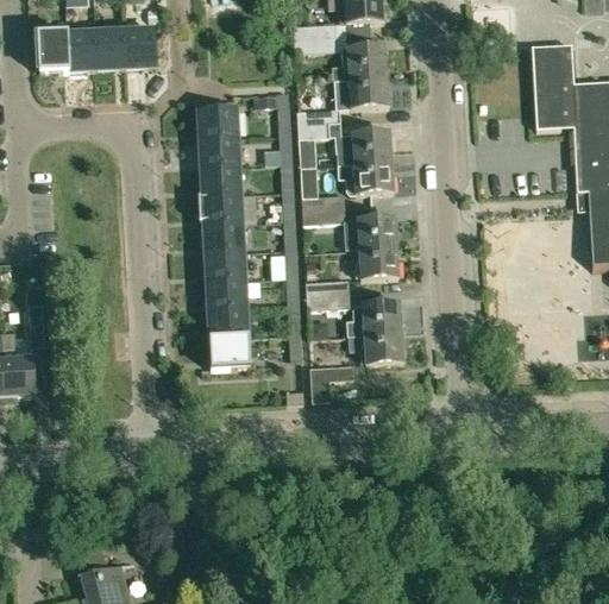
[(327,0),(327,10),(343,8),(344,23),(382,20),(380,0),(327,0)]
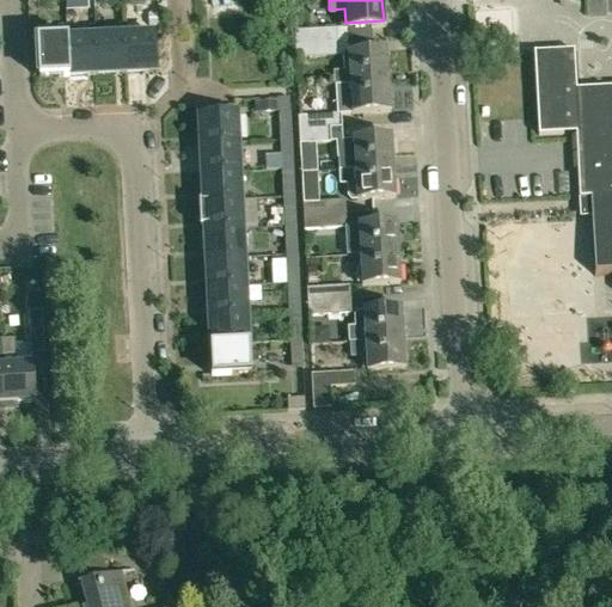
[(295,40),(335,37),(335,24),(294,26),(295,40)]
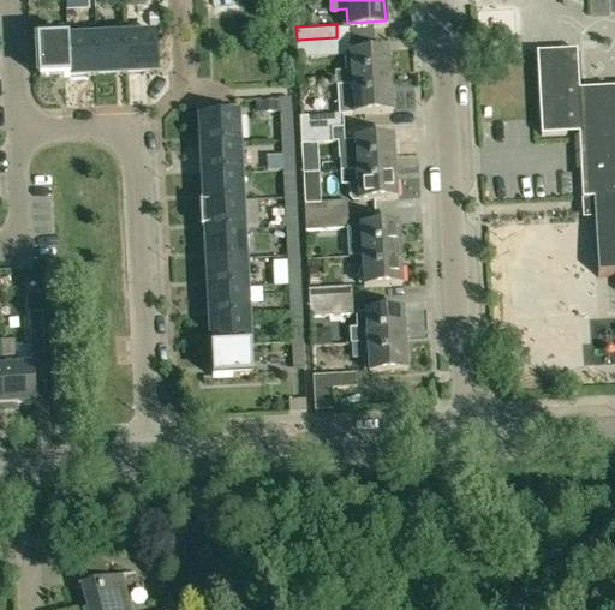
[(154,30),(125,31),(126,69),(156,67),(154,30)]
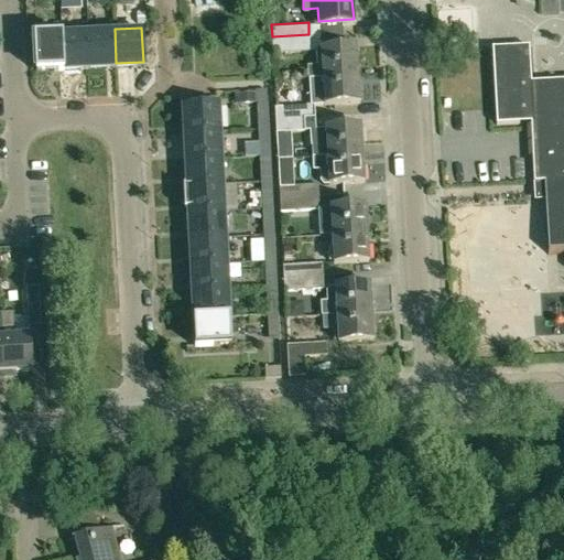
[(116,63),(115,29),(88,30),(89,64),(116,63)]
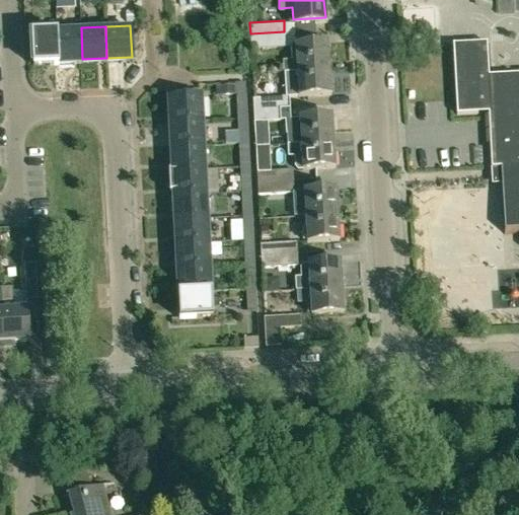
[(58,60),(82,59),(81,27),(56,28),(58,60)]
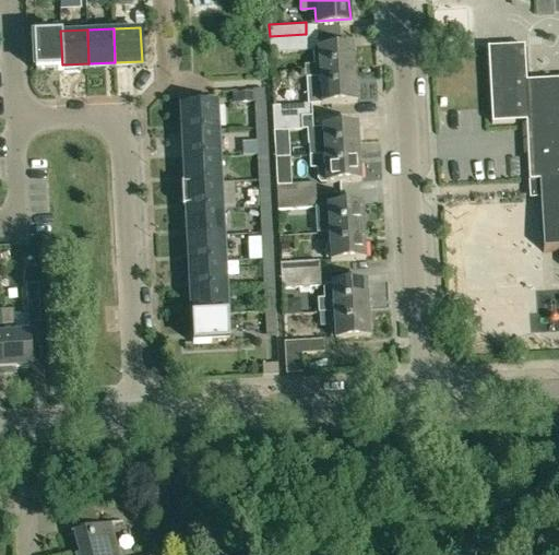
[(62,65),(60,31),(34,32),(35,67),(62,65)]
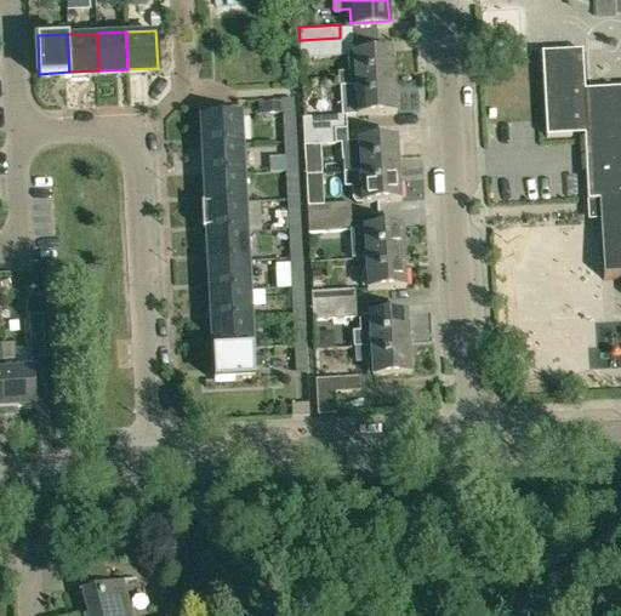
[(341,52),(340,38),(300,40),(300,55),(341,52)]
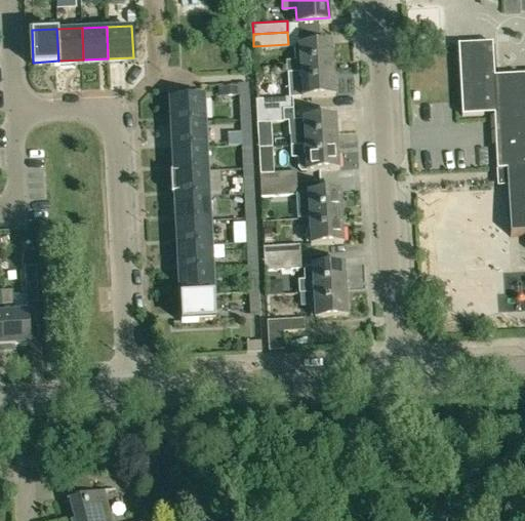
[(524,71),(494,73),(492,38),(458,40),(461,97),(462,113),(484,112),(483,106),(493,105),(497,167),(507,166),(511,234),(524,233),(524,71)]
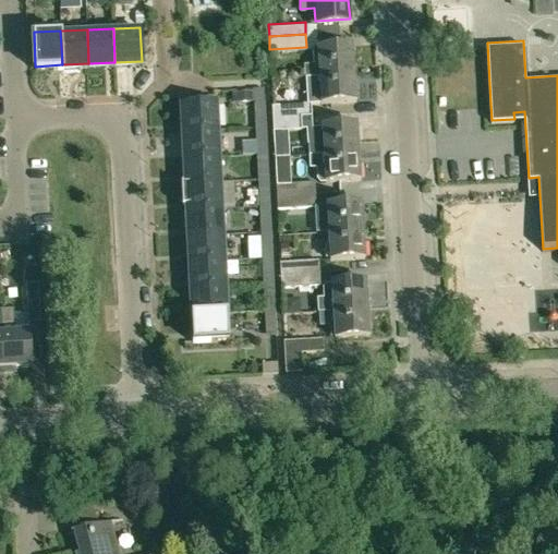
[(316,44),(317,61),(304,62),(304,73),(318,73),(353,71),(351,41),(316,44)]
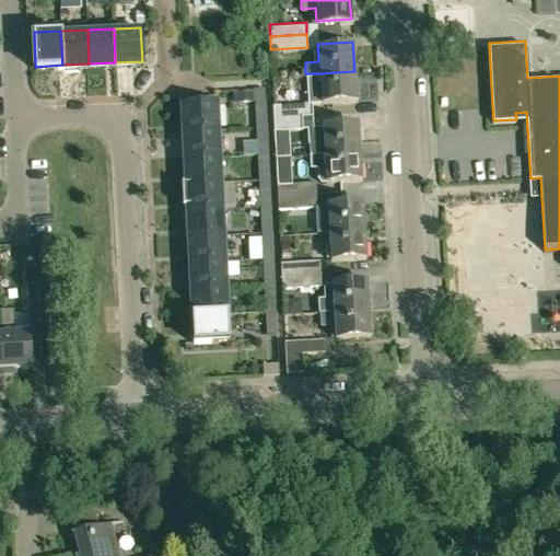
[(306,88),(321,87),(322,100),(356,97),(354,71),(305,73),(306,88)]
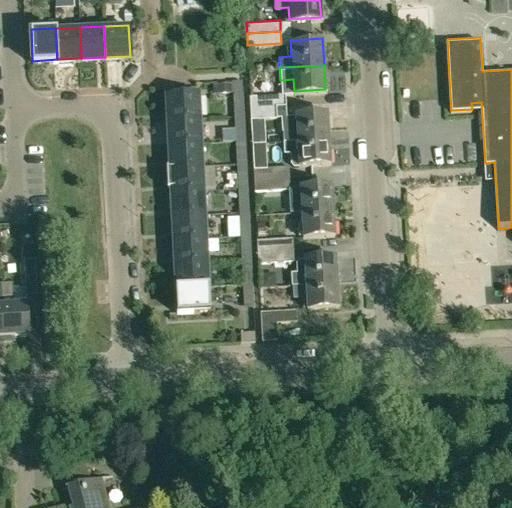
[(233,90),(234,111),(244,110),(243,90),(233,90)]
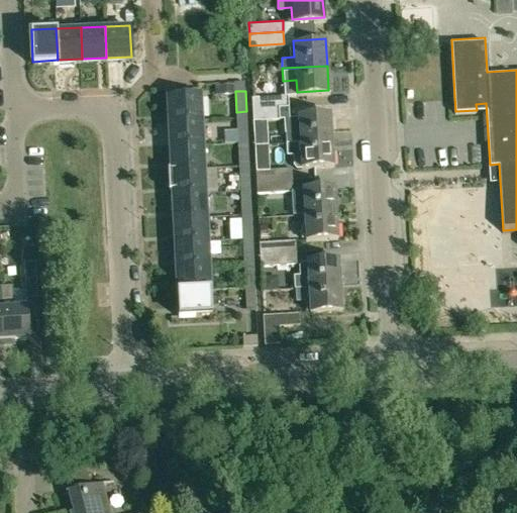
[(169,120),(200,118),(199,93),(168,95),(169,120)]
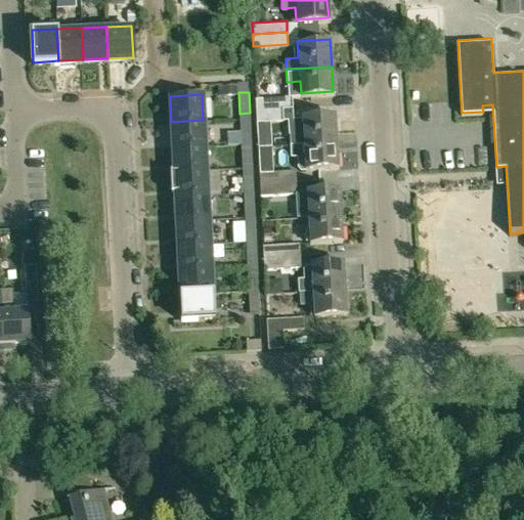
[(256,96),(256,107),(293,105),(292,94),(256,96)]
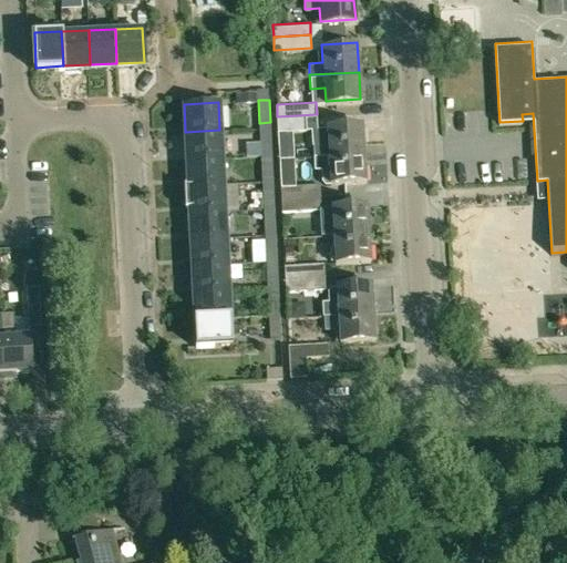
[(315,155),(363,152),(362,124),(317,126),(317,114),(277,116),(278,130),(312,128),(313,142),(315,155)]
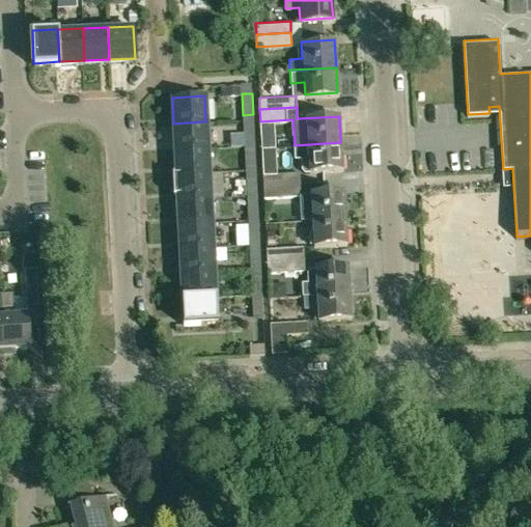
[(205,121),(173,123),(175,147),(207,146),(205,121)]
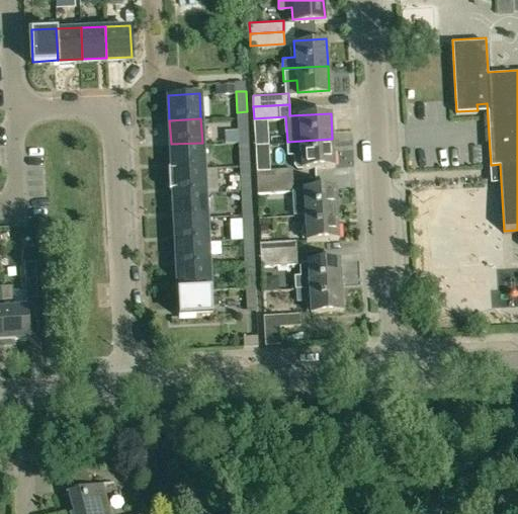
[(237,120),(238,141),(248,140),(247,119),(237,120)]
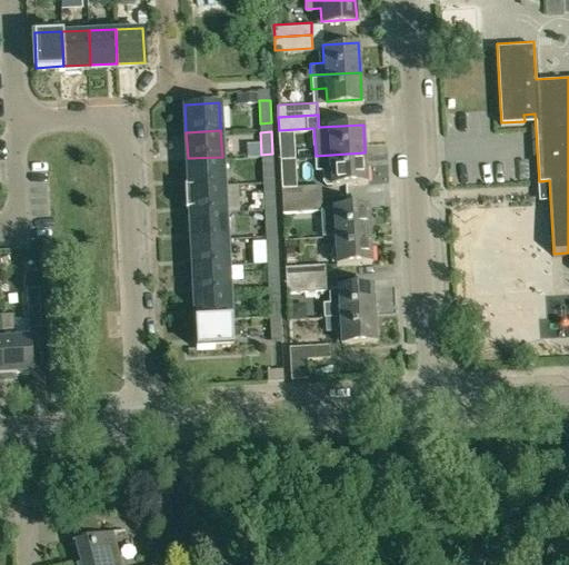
[(316,168),(330,167),(331,181),(367,179),(365,152),(316,156),(316,168)]
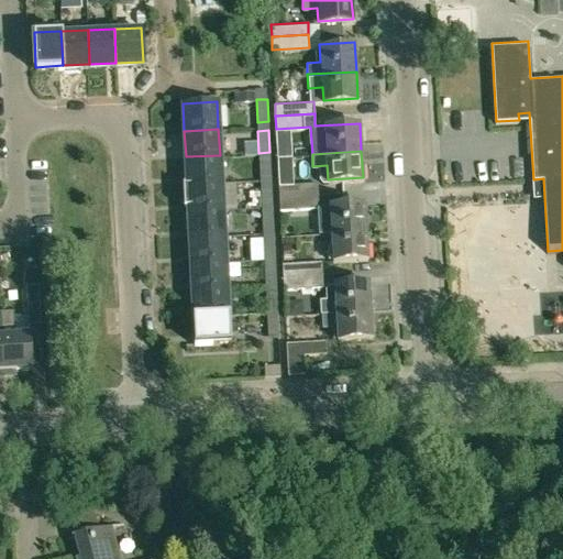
[(269,152),(258,153),(260,174),(271,174),(269,152)]
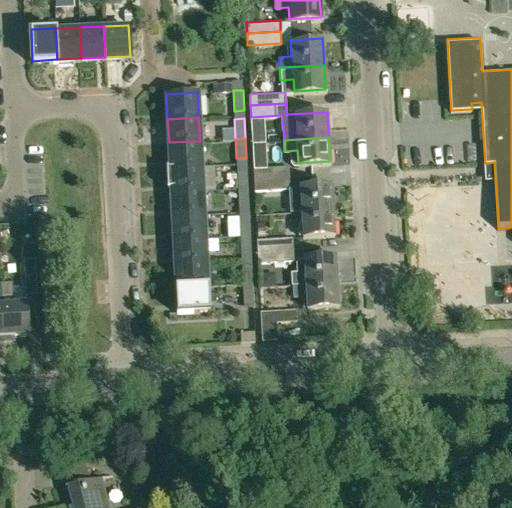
[(201,165),(200,156),(200,141),(169,142),(170,166),(201,165)]
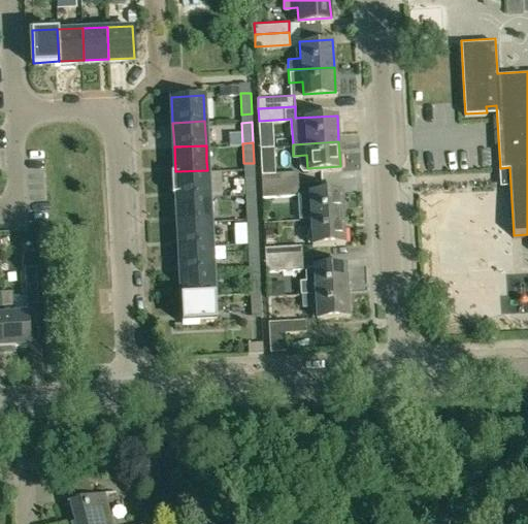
[(262,184),(298,182),(298,169),(261,171),(262,184)]
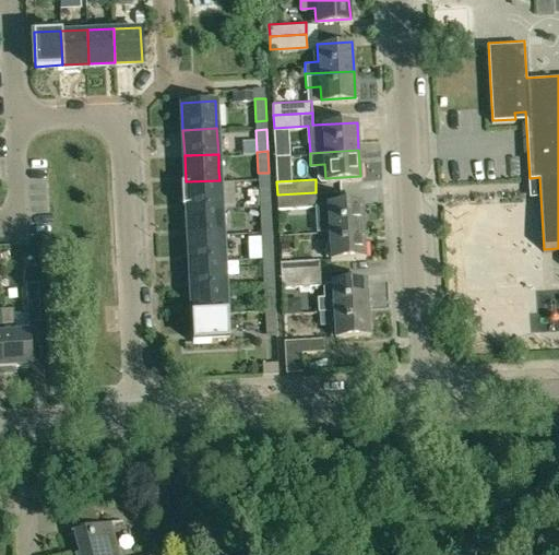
[(219,180),(186,181),(187,208),(221,207),(219,180)]
